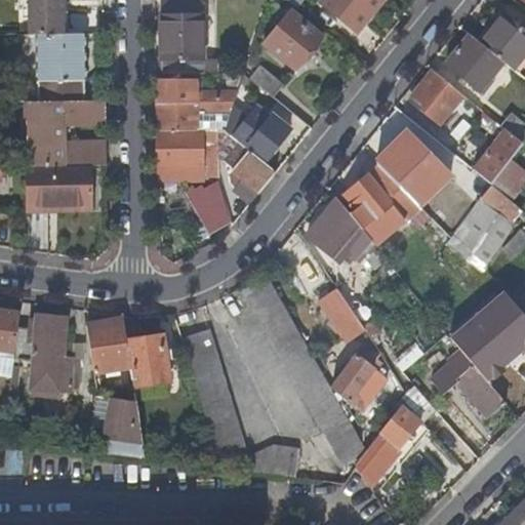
[(29,10),(29,0),(18,0),(19,10),(29,10)]
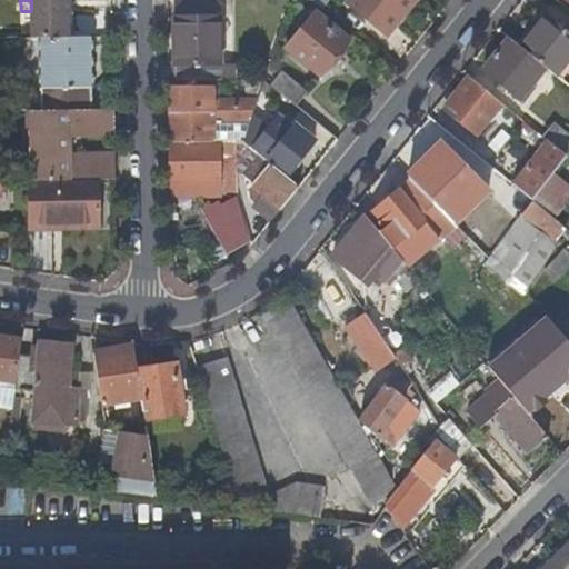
[(69,37),(69,0),(31,0),(31,11),(31,38),(40,38),(69,37)]
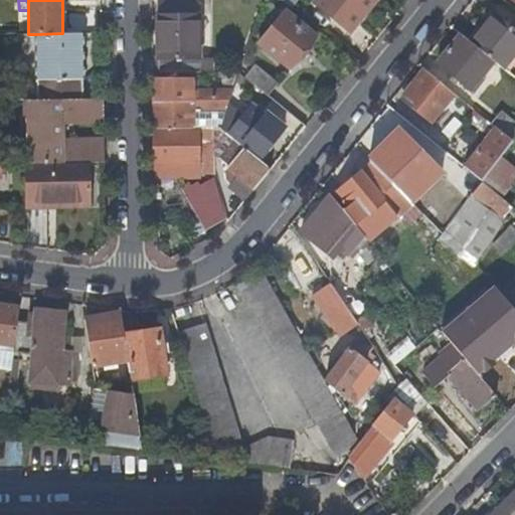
[(158,15),(159,72),(199,72),(198,0),(160,0),(160,15),(158,15)]
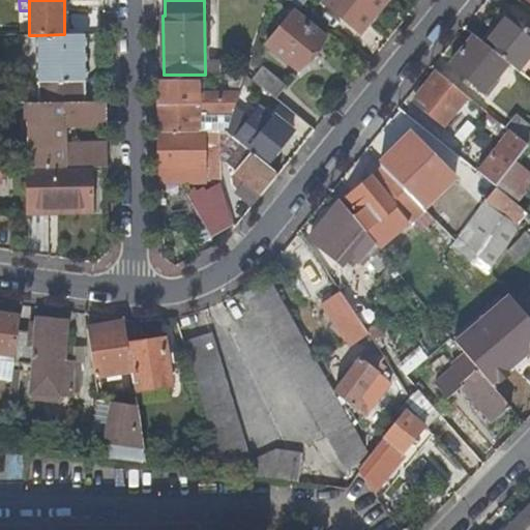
[(366,22),(383,0),(336,0),(329,9),(346,23),(355,12),(366,22)]
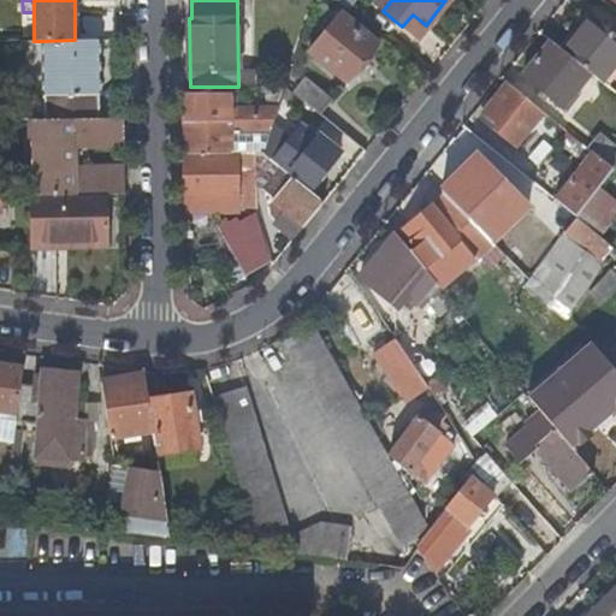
[(378,41),(342,11),(308,52),(345,81),(378,41)]
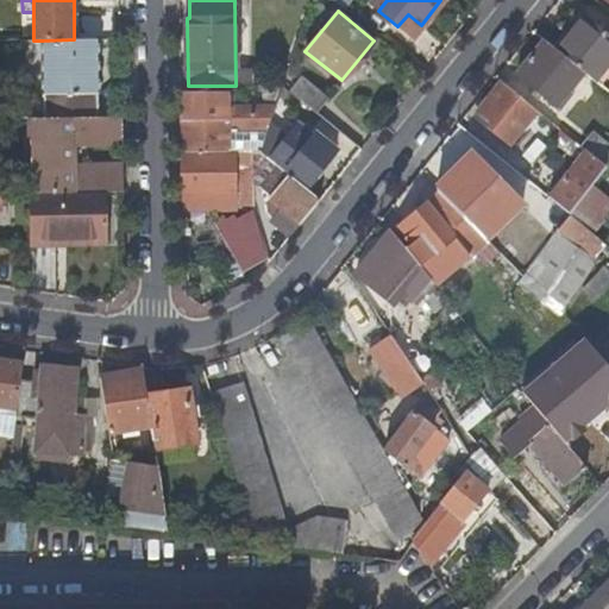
[(608,37),(584,17),(556,51),(584,74),(594,82),(608,62),(608,37)]
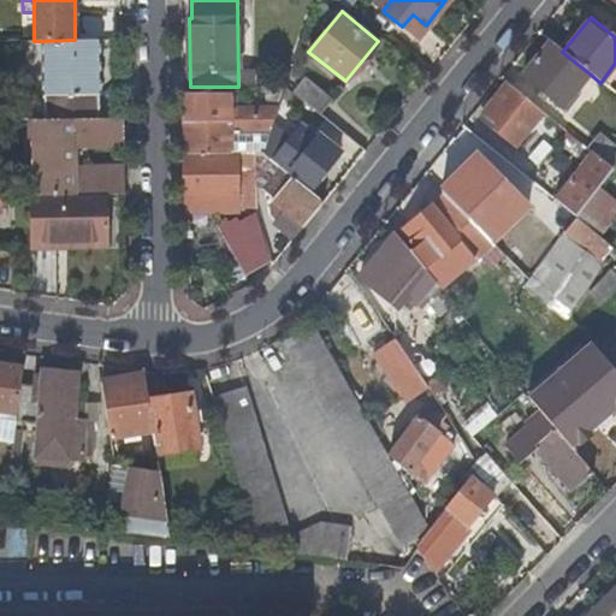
[(99,93),(99,40),(81,40),(75,40),(43,41),(45,94),(99,93)]
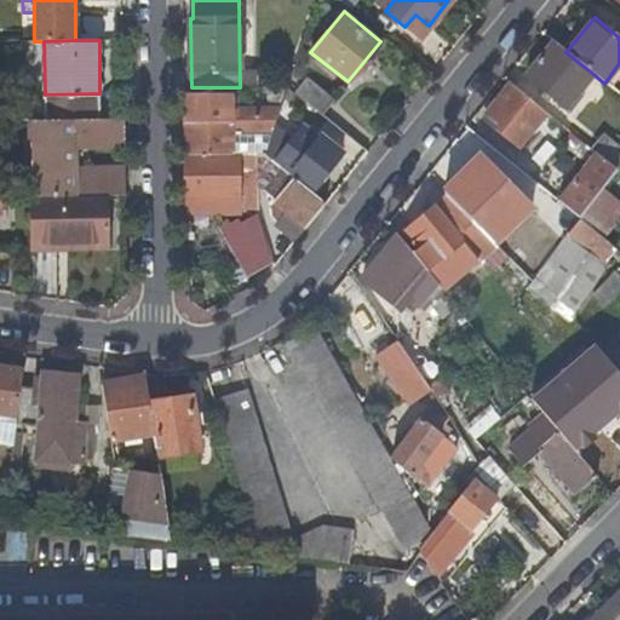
[(578,95),(595,75),(566,52),(552,41),(524,76),(566,110),(574,99),(581,105),(585,101),(578,95)]
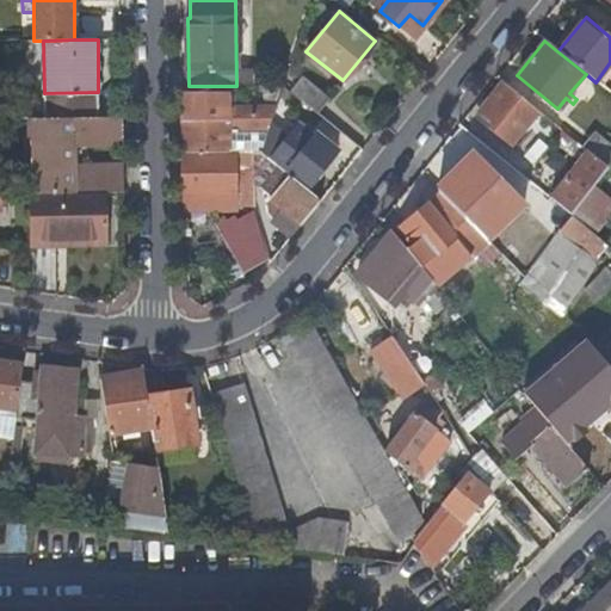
[(292,93),(316,112),(329,97),(306,78),(292,93)]
